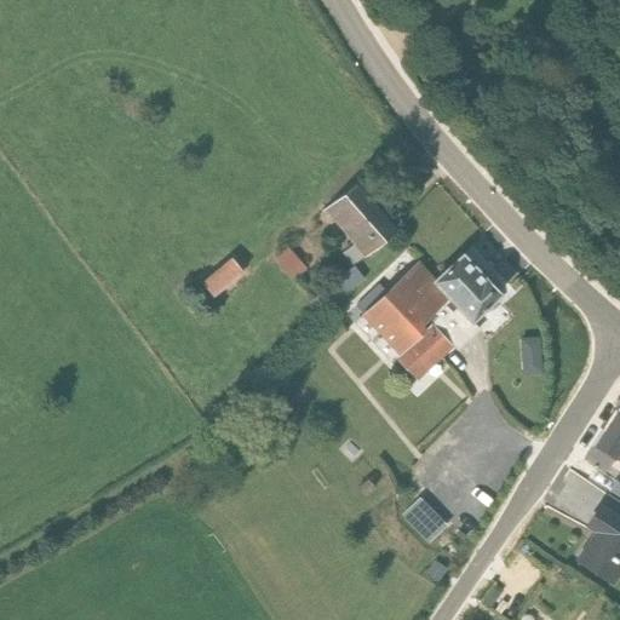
[(420,164),(401,178),(408,189),(429,174),(420,164)]
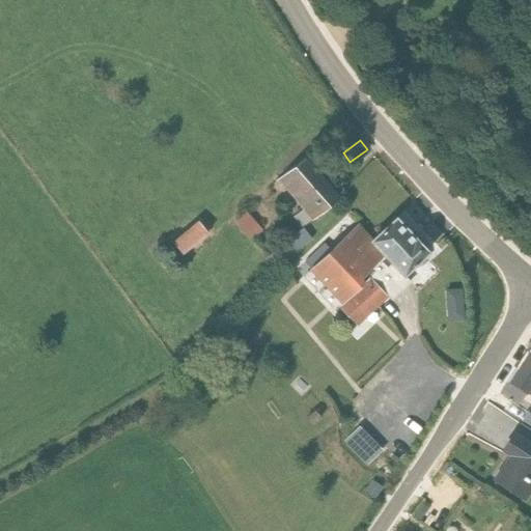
[(301,228),(267,257),(275,269),(311,240),(303,229),(338,200),(304,159),(277,180),(302,211),(292,218),(301,228)]
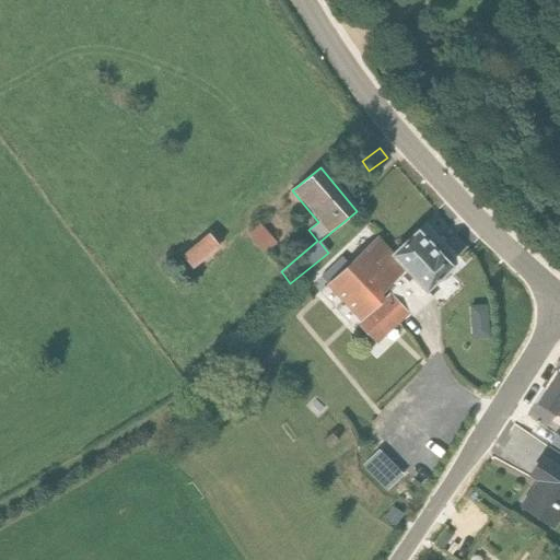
[(259,223),(247,234),(265,254),(277,244),(259,223)]
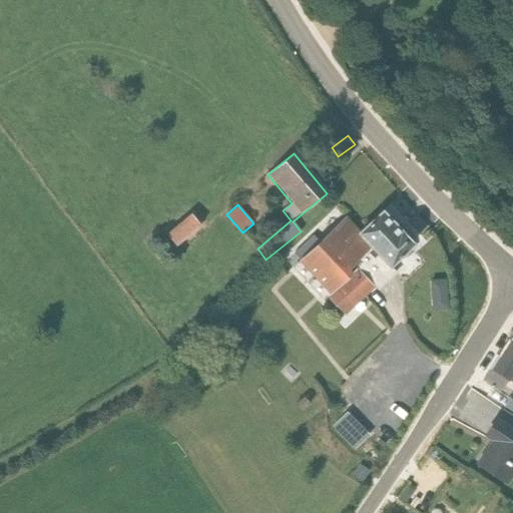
[(378,253),(389,266),(402,254),(406,255),(411,251),(410,246),(413,243),(410,241),(412,236),(407,231),(402,232),(382,211),(361,230),(346,215),(317,243),(311,237),(293,254),(300,261),(292,269),(305,283),(312,277),(315,279),(308,286),(322,300),(326,297),(343,315),(373,286),(372,285),(376,281),(357,261),(367,251),(373,259),(378,253)]
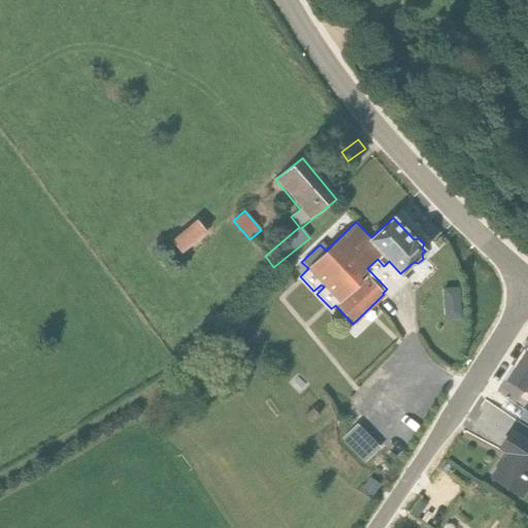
[(196,221),(170,241),(180,253),(206,232),(196,221)]
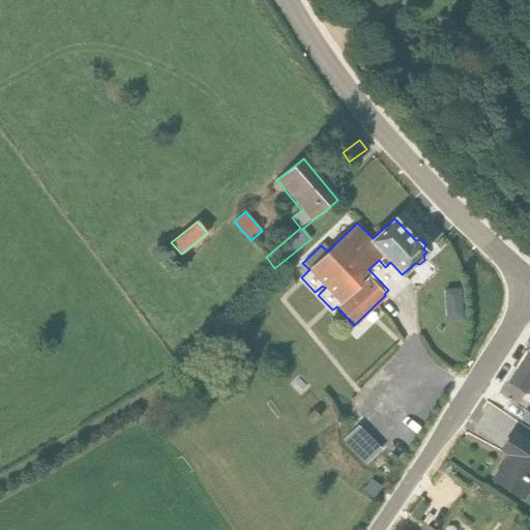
[(447,285),(448,317),(465,316),(464,284),(447,285)]
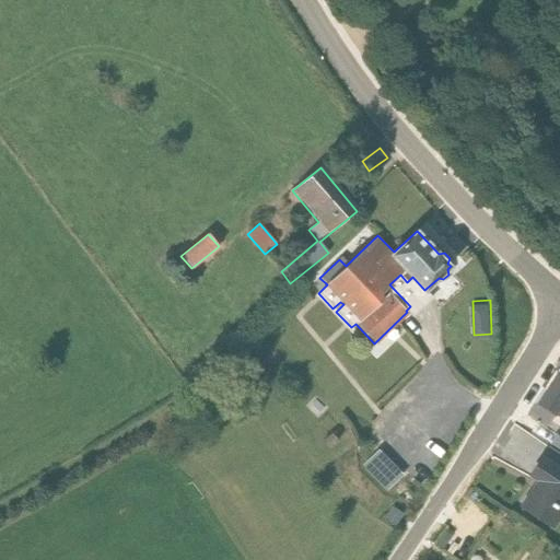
[(559,373),(556,370),(526,415),(545,427),(556,412),(559,417),(559,373)]
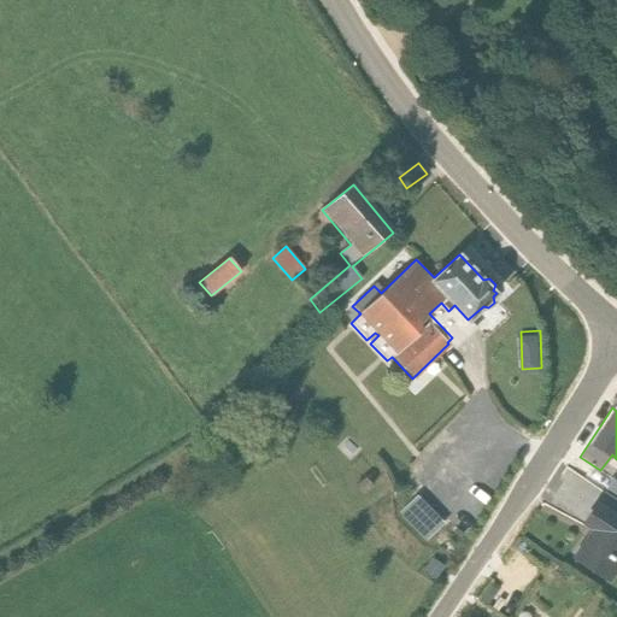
[(604,491),(611,480),(591,465),(583,477),(604,491)]
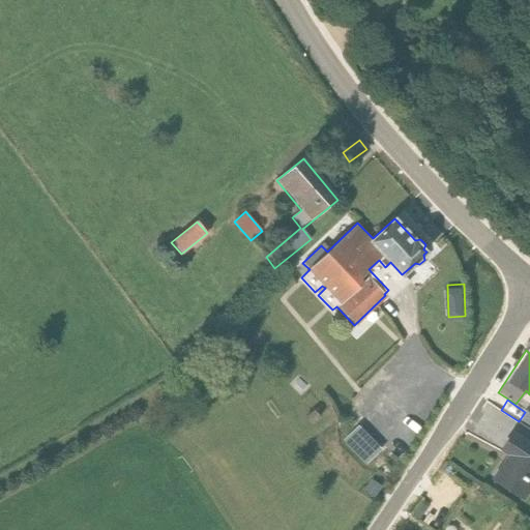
[(525,412),(519,421),(518,423),(529,431),(529,413),(526,411),(525,412)]
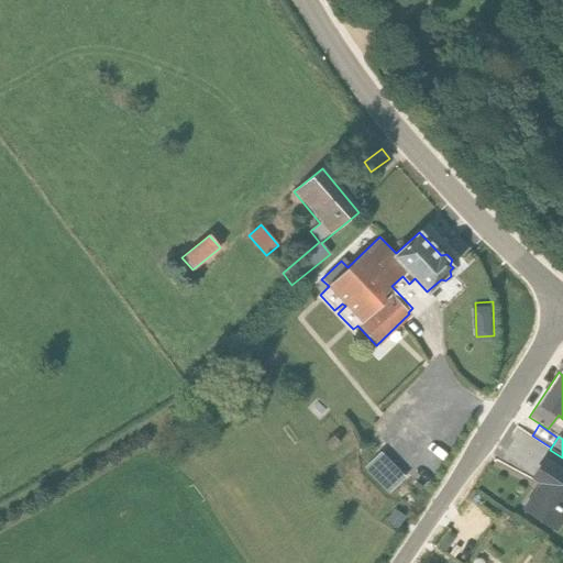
[(542,482),(525,508),(556,529),(562,519),(562,473),(543,460),(541,464),(533,476),(542,482)]
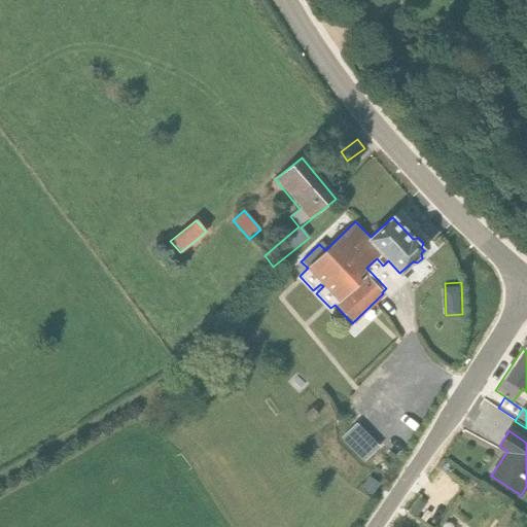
[(367,477),(360,488),(371,495),(378,483),(367,477)]
